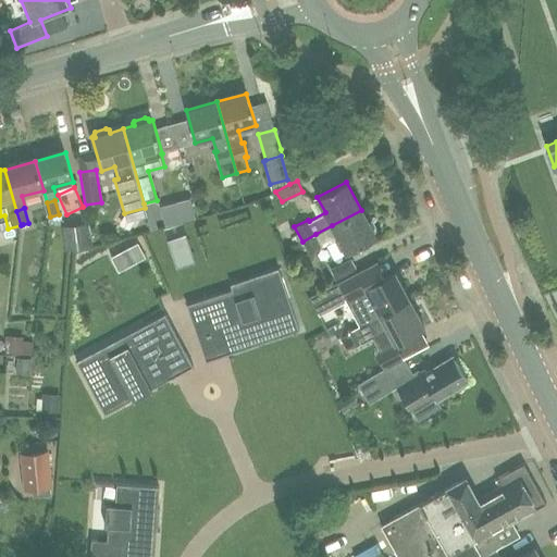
[(332,225),(316,234),(322,247),(338,238),(346,252),(375,237),(361,210),(332,225)]
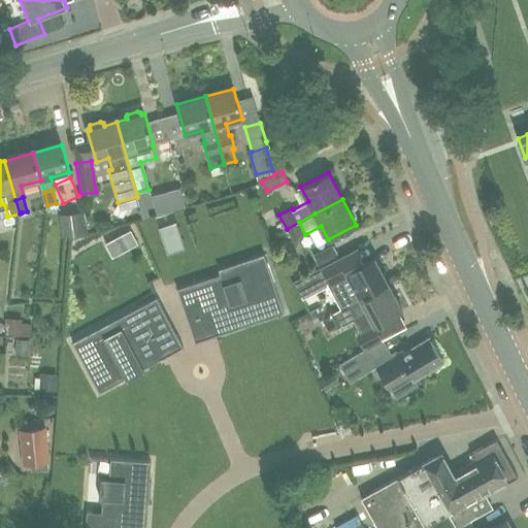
[(167,255),(186,249),(176,222),(158,228),(167,255)]
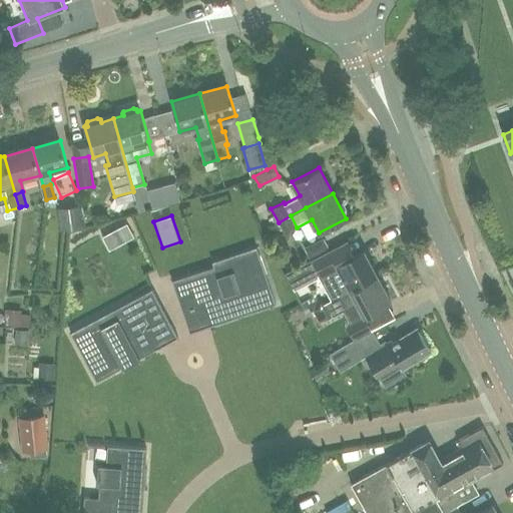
[(291,215),(279,222),(285,234),(297,227),(291,215)]
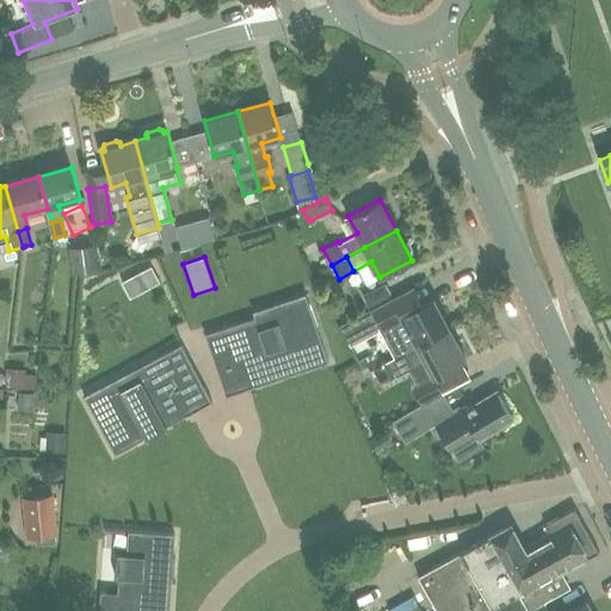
[(159,282),(150,266),(136,275),(144,290),(159,282)]
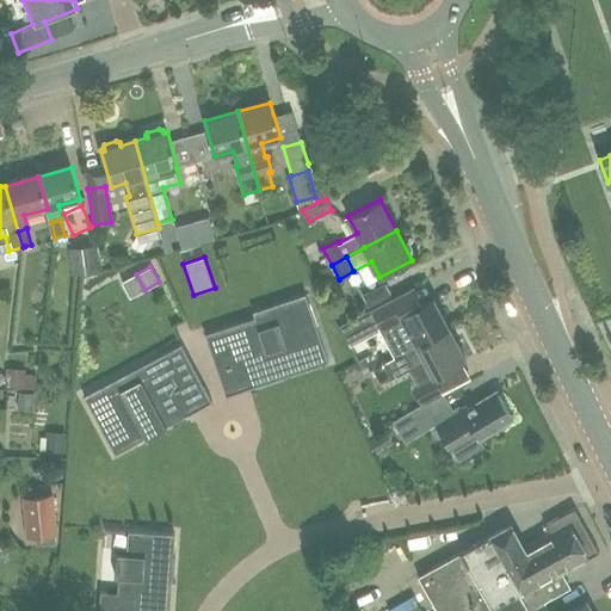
[(369,310),(390,300),(382,283),(362,295),(369,310)]
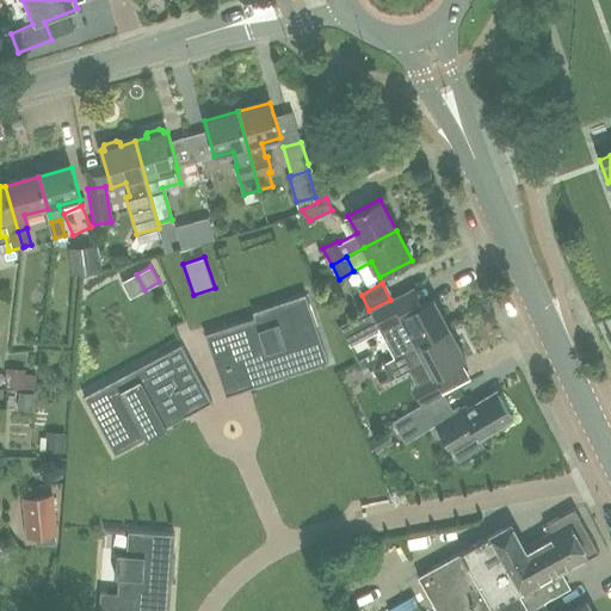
[(207,334),(204,334),(216,369),(244,360),(253,388),(277,380),(273,368),(325,351),(306,294),(303,295),(306,301),(289,306),(291,312),(275,316),(276,322),(259,328),(258,322),(209,339),(207,334)]
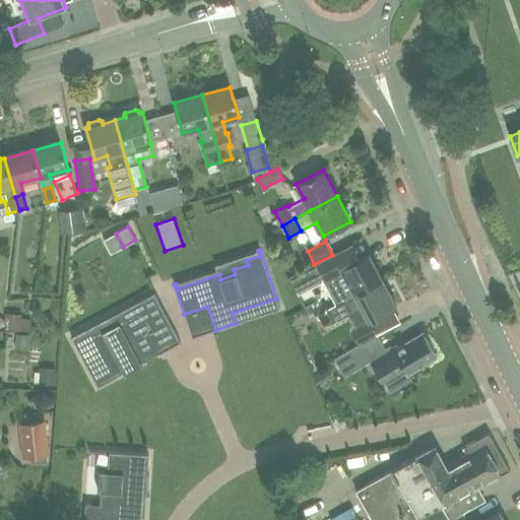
[(340,269),(347,281),(328,291),(335,305),(343,301),(382,280),(368,254),(340,269)]
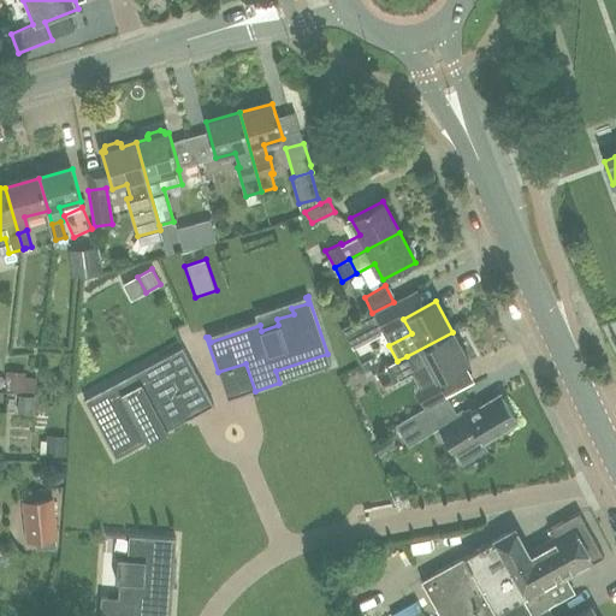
[(394,302),(372,313),(343,329),(350,342),(401,315),(394,302)]
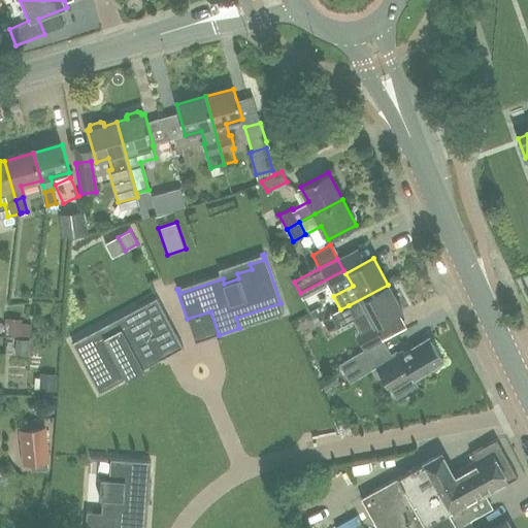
[(366,312),(373,326),(402,311),(388,285),(349,305),(340,309),(323,319),(329,331),(341,325),(342,326),(366,312)]
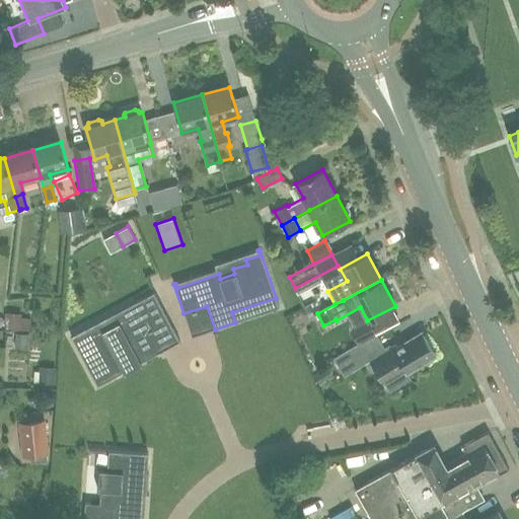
[(154,292),(153,293),(155,297),(117,318),(119,322),(90,338),(88,332),(75,340),(73,336),(71,336),(97,385),(110,378),(107,374),(121,367),(124,374),(126,373),(120,362),(135,354),(141,365),(143,364),(141,360),(158,351),(147,331),(169,320),(154,292)]
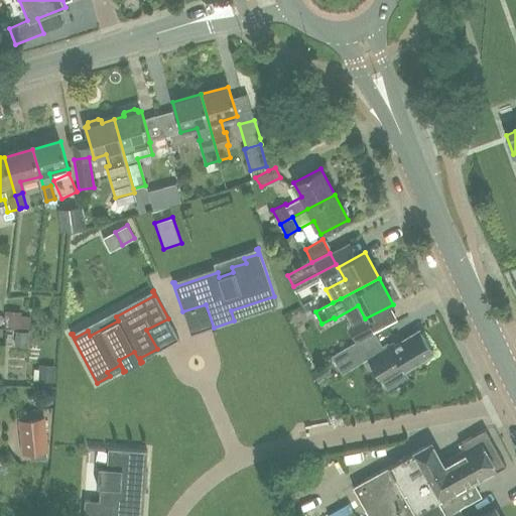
[(367,320),(349,331),(355,343),(357,342),(373,333),(367,320)]
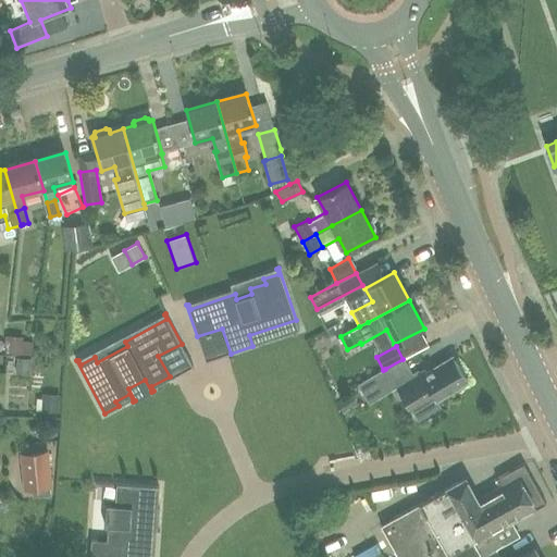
[(467,382),(452,357),(425,373),(423,371),(396,387),(408,408),(432,394),(436,400),(467,382)]
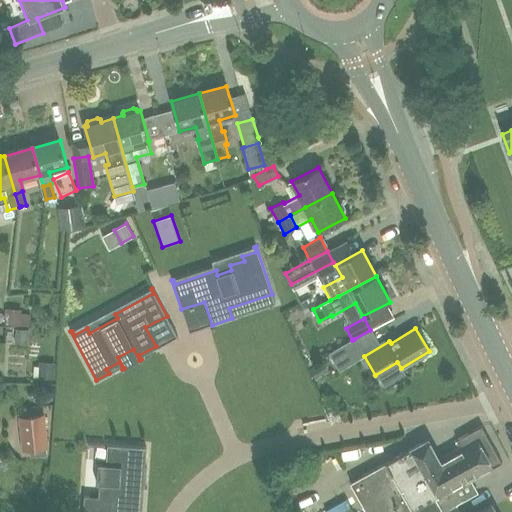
[(352,340),(329,354),(339,371),(364,356),(354,339),(352,340)]
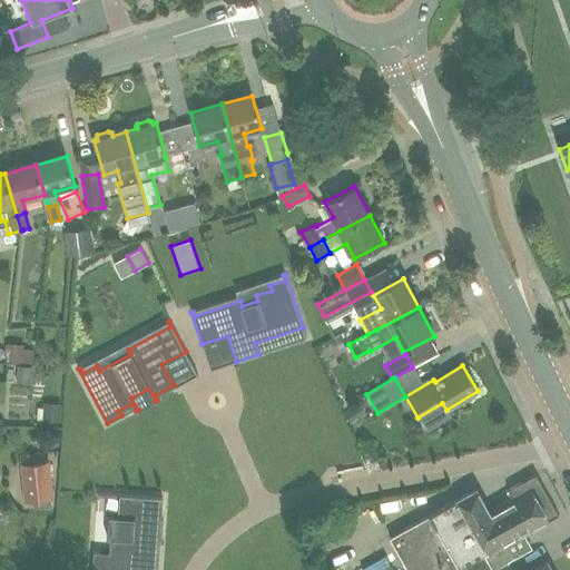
[(52,508),(51,499),(53,499),(49,461),(20,464),(25,501),(32,501),(33,509),(52,508)]
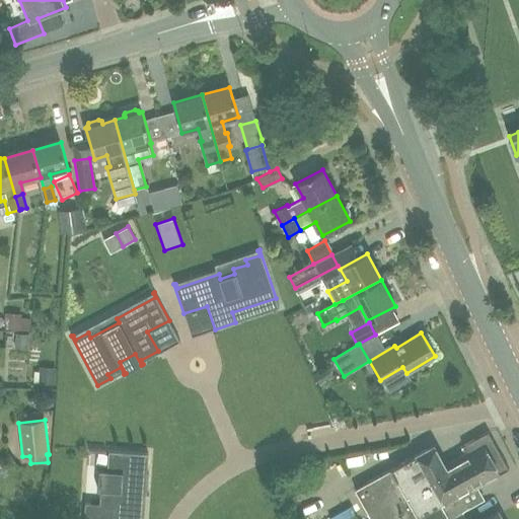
[(451,518),(463,513),(462,511),(468,508),(462,496),(471,491),(469,488),(495,474),(506,469),(486,434),(475,439),(474,438),(461,445),(465,453),(443,465),(432,445),(354,488),(371,518),(451,518)]
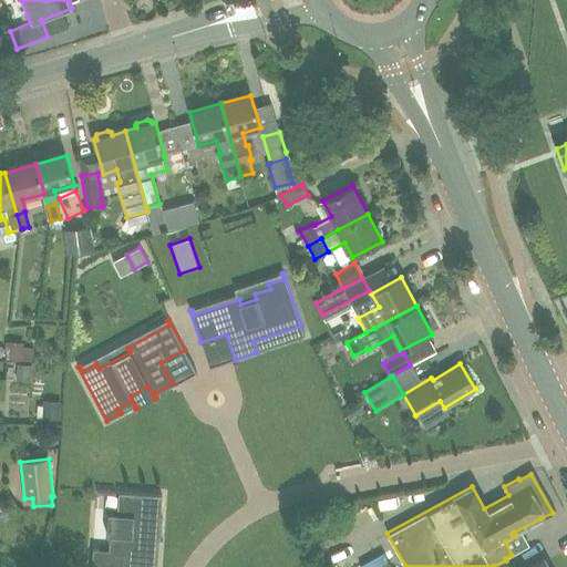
[(152,566),(138,565),(141,539),(162,542),(164,518),(162,518),(164,496),(130,494),(130,496),(131,496),(129,515),(110,513),(109,515),(117,516),(116,535),(107,535),(107,537),(110,537),(107,562),(96,560),(95,566),(152,566)]
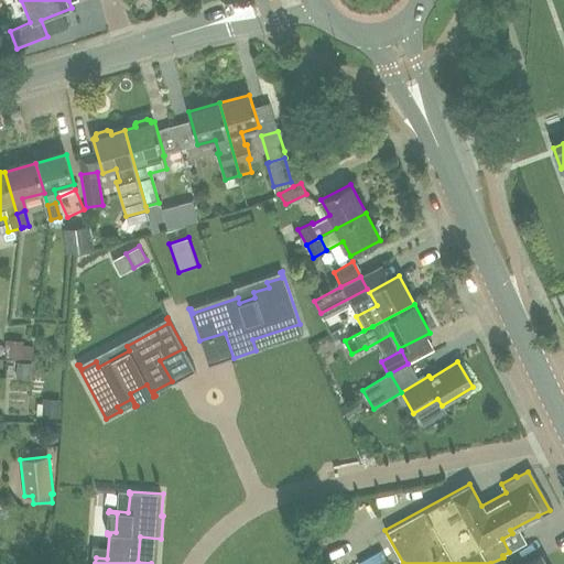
[(546,563),(541,552),(520,563),(546,563)]
